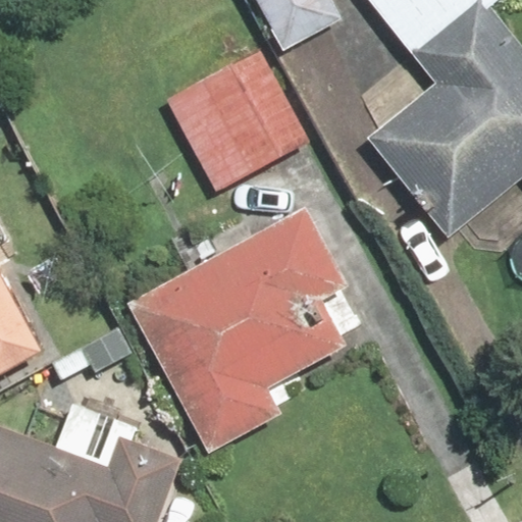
[(329,0),(254,0),(282,51),(341,19),(329,0)]
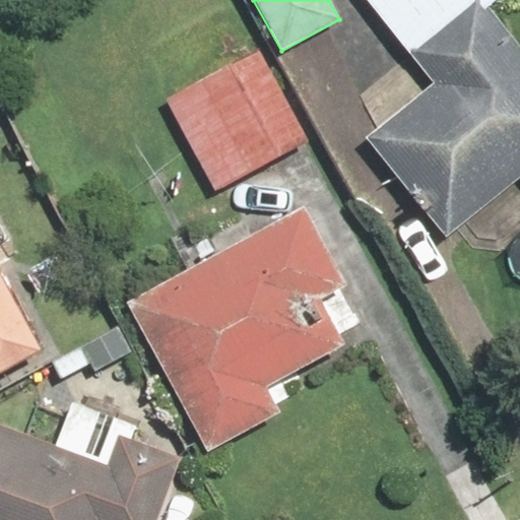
[(362,0),(431,83),(365,137),(449,240),(519,180),(519,48),(490,10),(501,0),(362,0)]
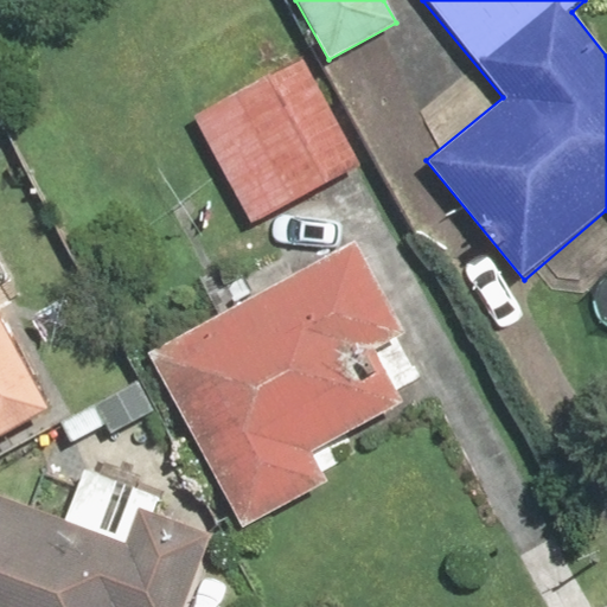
[(299,55),(191,117),(255,225),(362,163),(299,55)]
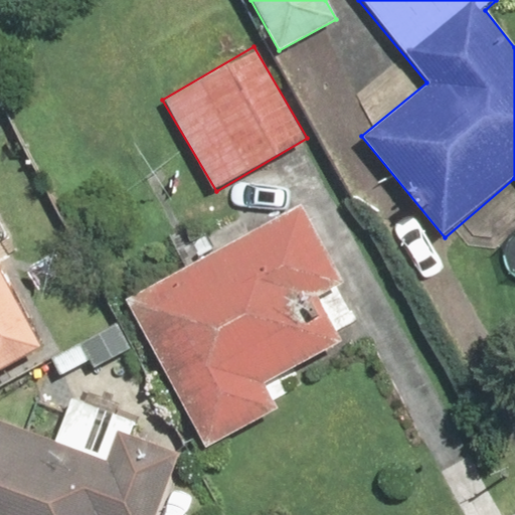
[(211,258),(125,305),(202,446),(281,402),(271,384),(341,346),(336,337),(357,326),(295,212),(252,235),(242,216),(201,239),(211,258)]
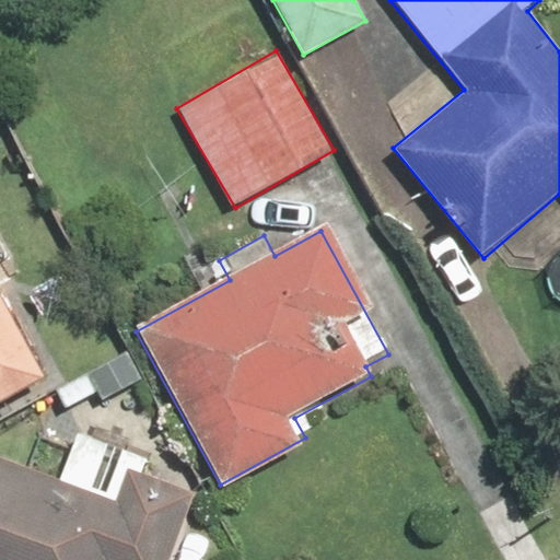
[(0,411),(50,383),(0,296),(0,411)]
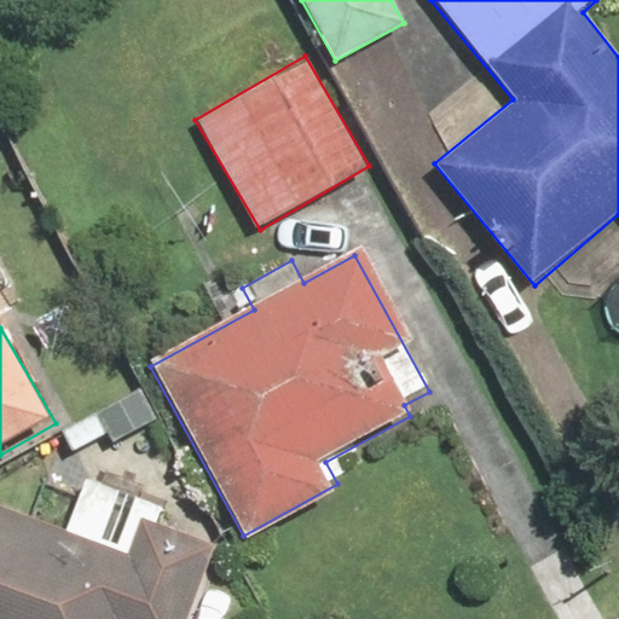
[(160,426),(140,388),(59,432),(71,455),(47,468),(61,492),(131,455),(125,445),(160,426)]
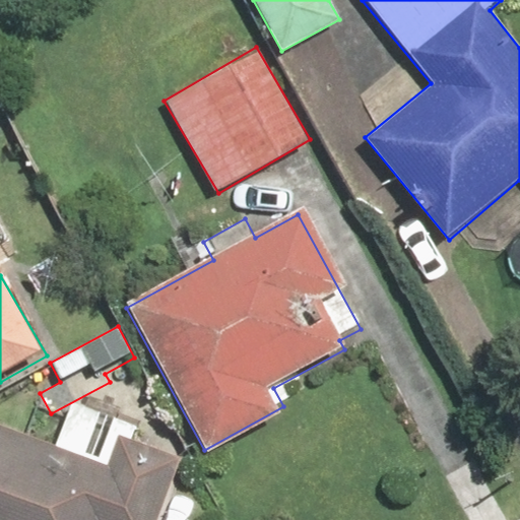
[(158,519),(184,459),(114,432),(67,412),(54,445),(0,423),(0,519),(158,519)]
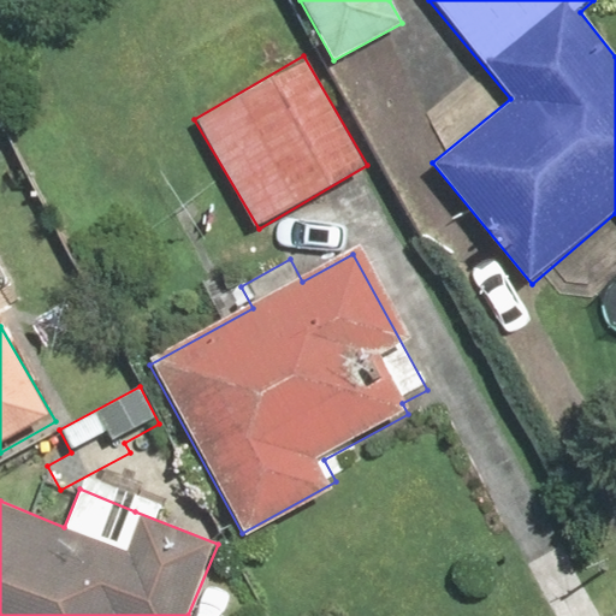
All buildings are outlined.
